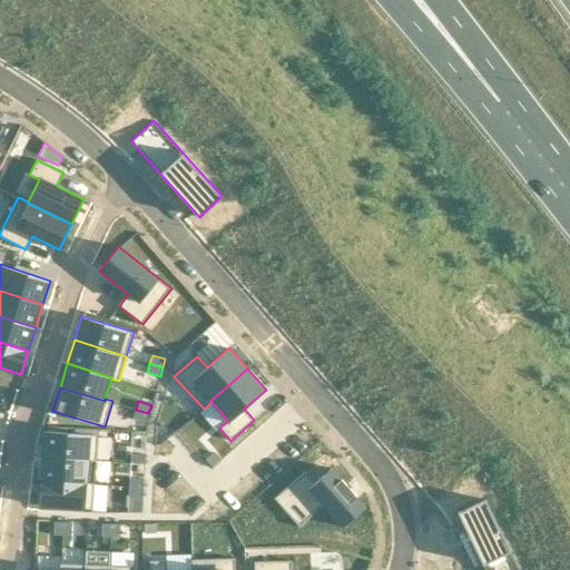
[(136,410),(133,418),(146,422),(148,413),(136,410)]
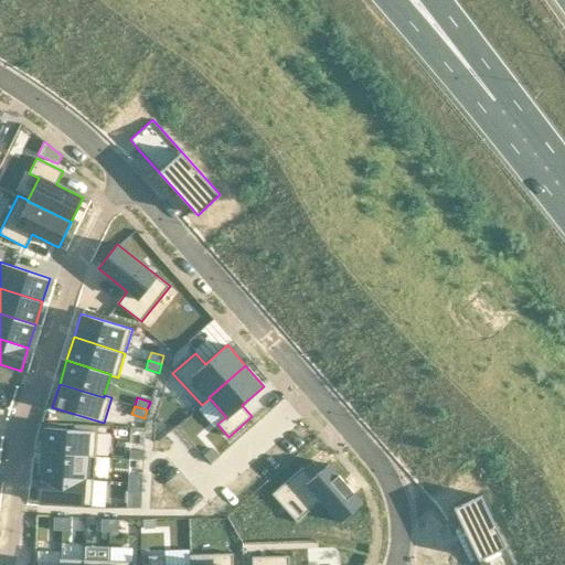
[(43,427),(42,451),(87,455),(87,457),(95,457),(97,432),(43,427)]
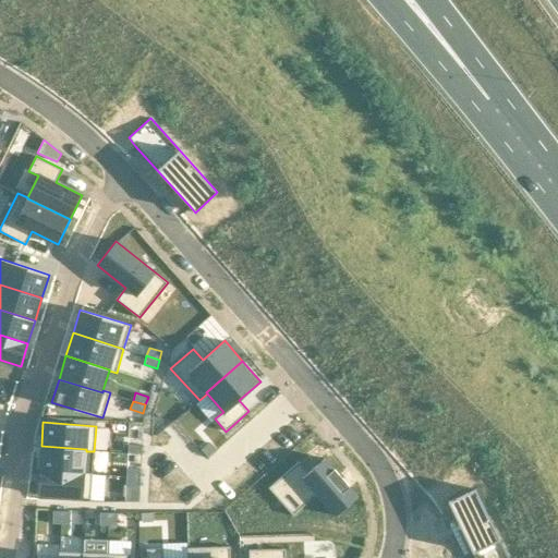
[(210,443),(203,449),(207,456),(216,449),(210,443)]
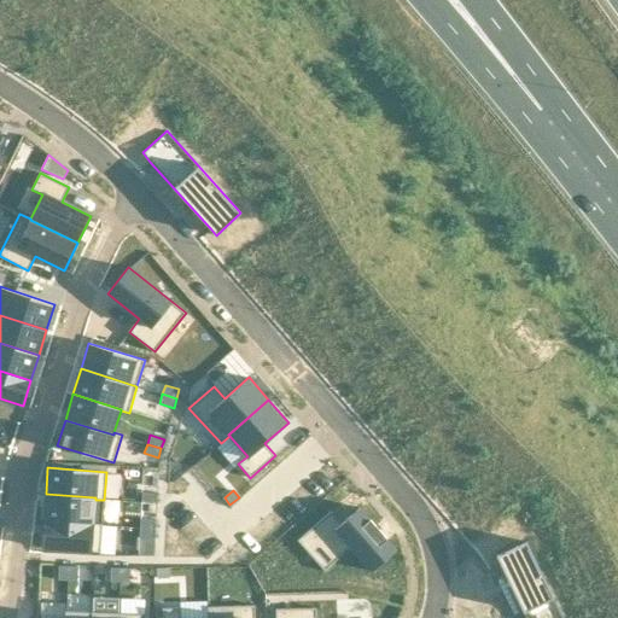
[(141,493),(141,502),(156,502),(156,493),(141,493)]
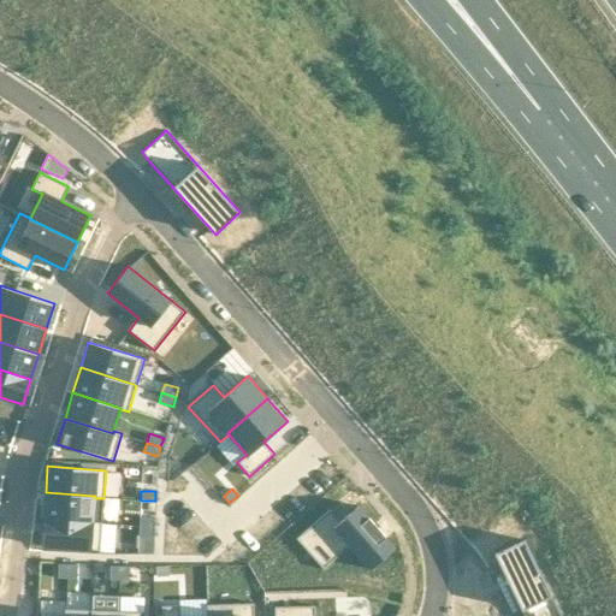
[(46,492),(43,520),(94,523),(94,521),(102,522),(104,498),(95,498),(95,496),(46,492)]
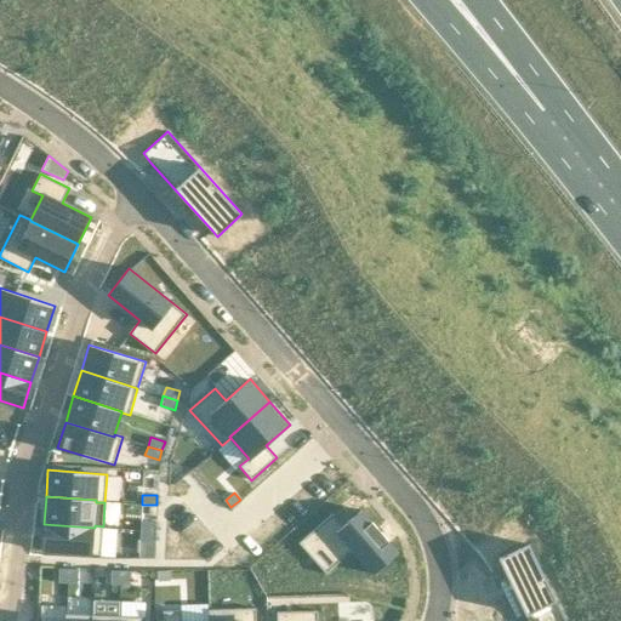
[(332,513),(298,542),(326,574),(353,551),(374,574),(398,552),(362,510),(343,525),(332,513)]
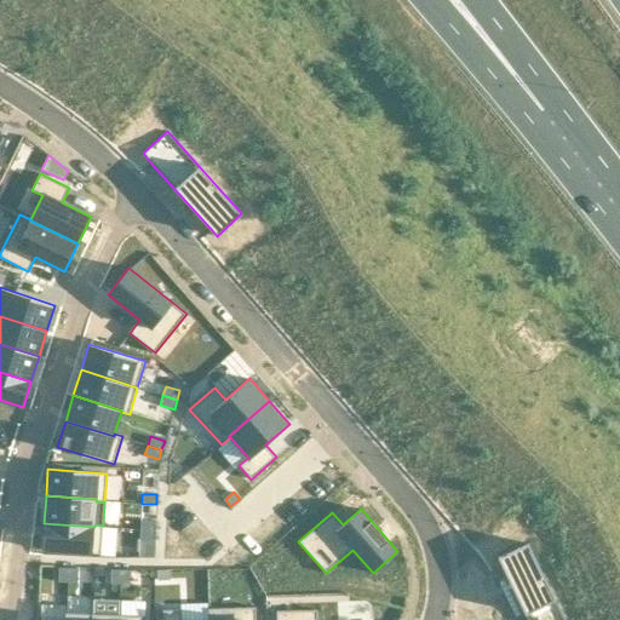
[(141,520),(141,529),(155,530),(155,521),(141,520)]
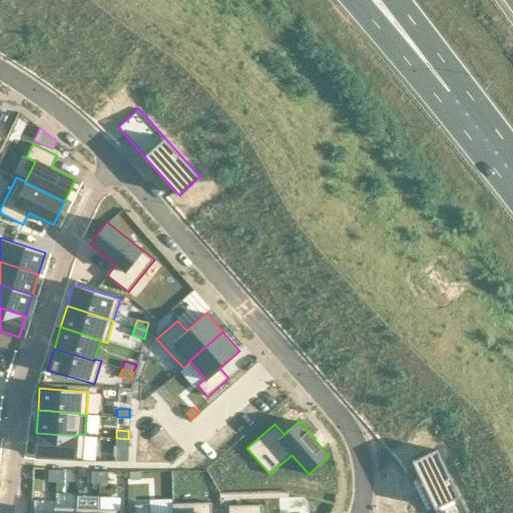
[(36,433),(34,455),(83,459),(85,435),(78,434),(78,436),(36,433)]
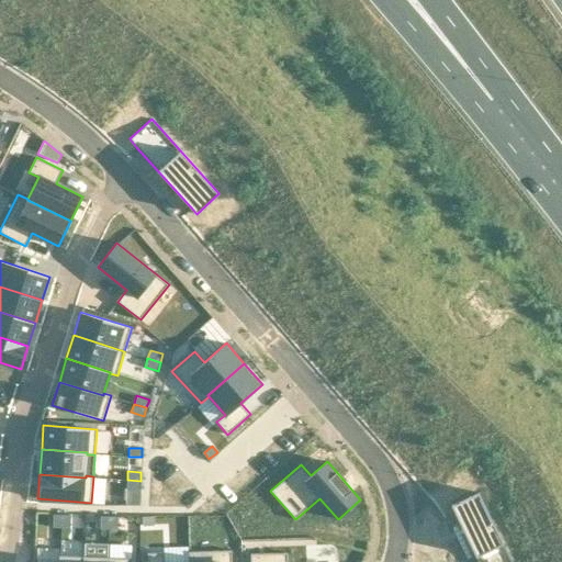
[(127,480),(126,489),(139,490),(141,481),(127,480)]
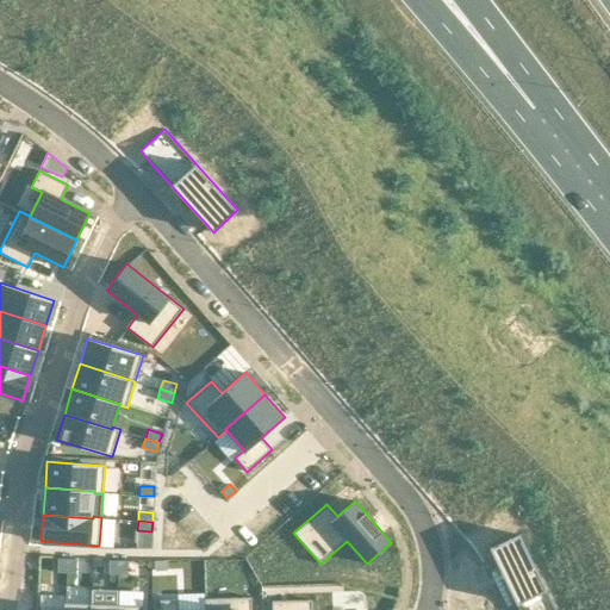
[(555,609),(520,534),(490,548),(492,554),(518,609),(555,609)]
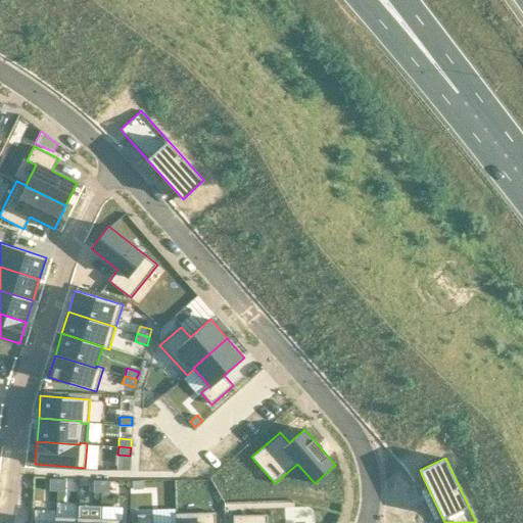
[(49,478),(49,490),(57,491),(58,479),(49,478)]
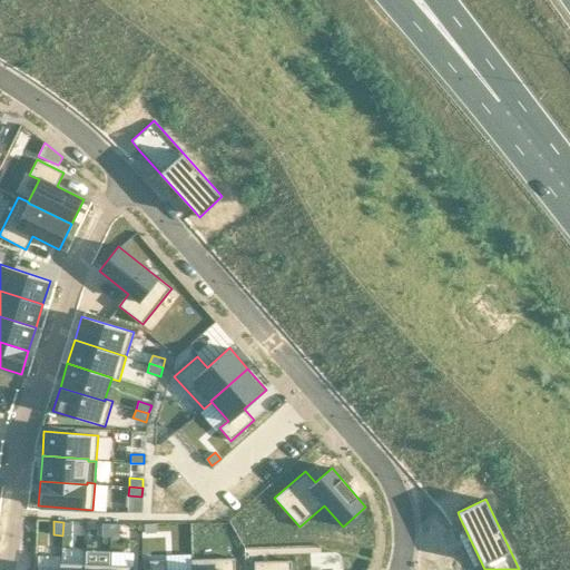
[(64,522),(62,536),(71,536),(72,522),(64,522)]
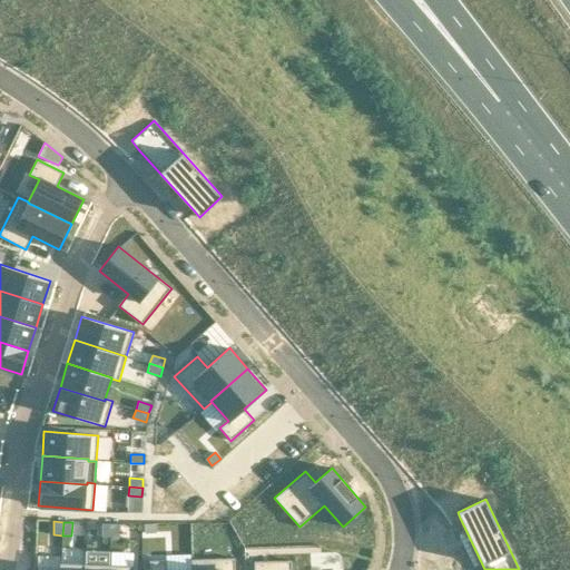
[(101,523),(101,537),(110,537),(110,523),(101,523)]
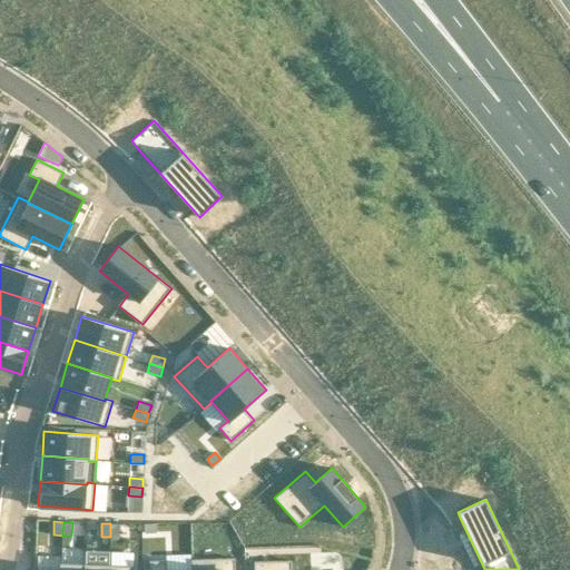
[(110,523),(110,537),(119,537),(119,523),(110,523)]
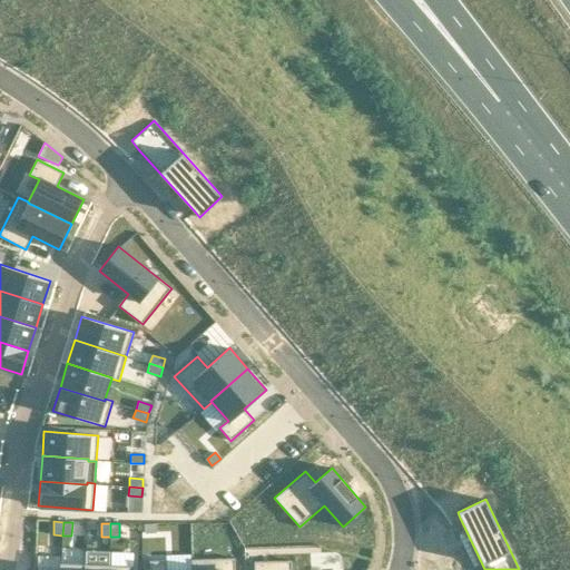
[(156,523),(145,523),(145,533),(156,532),(156,523)]
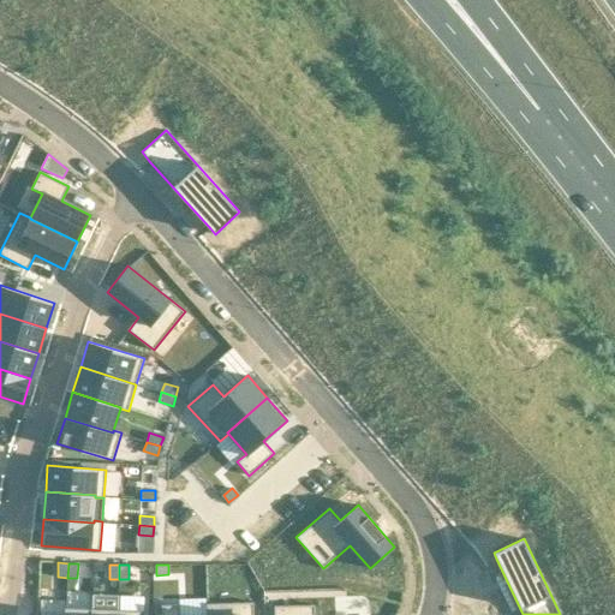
[(254,614),(254,602),(206,603),(207,614),(208,614),(207,614),(254,614)]
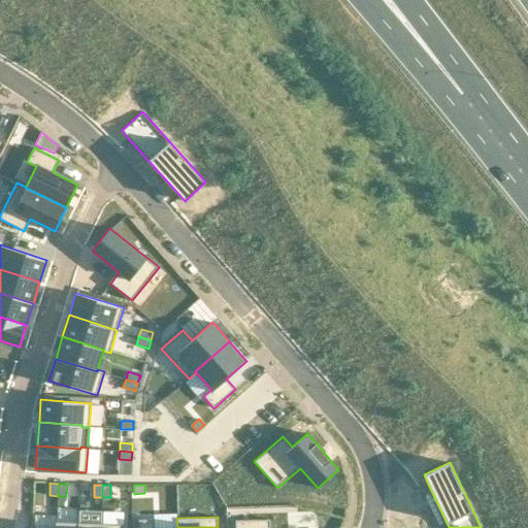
[(154,527),(154,519),(138,519),(138,527),(177,527),(178,527),(177,527),(173,527),(154,527)]
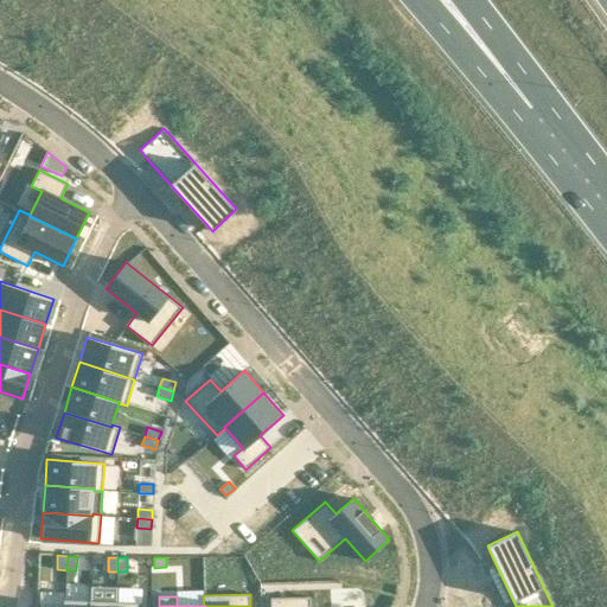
[(310,606),(311,596),(270,598),(270,606),(310,606)]
